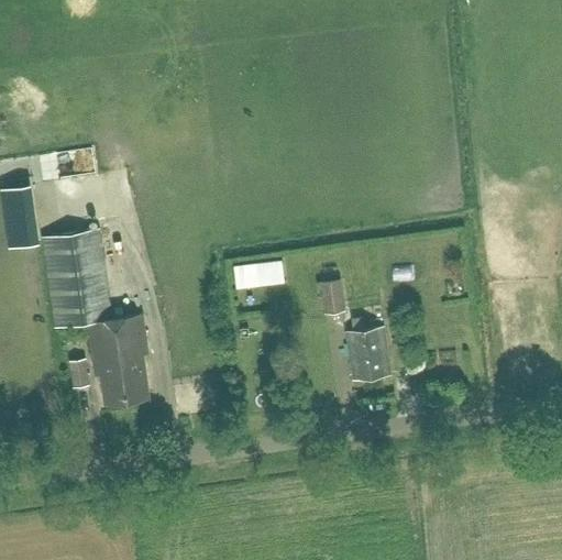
[(30,187),(3,190),(11,248),(37,243),(30,187)]
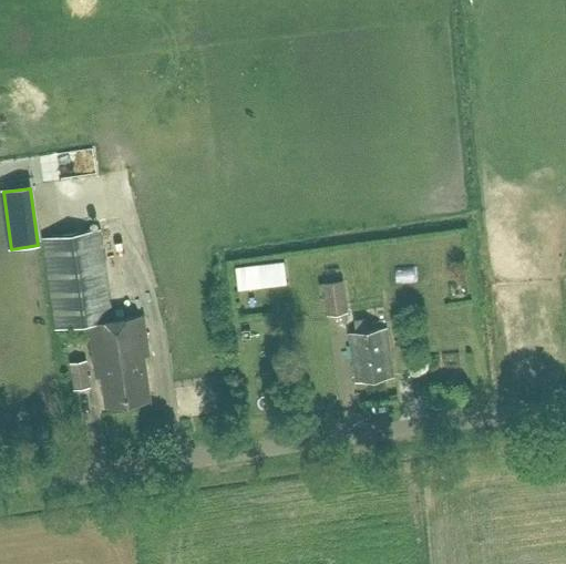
[(105,406),(151,399),(144,357),(150,356),(144,316),(113,320),(100,229),(43,237),(55,328),(89,324),(96,378),(102,377),(105,406)]
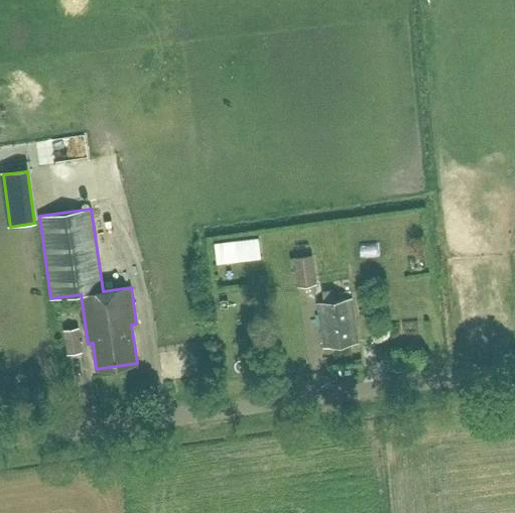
[(259,239),(215,245),(217,266),(261,260),(259,239)]
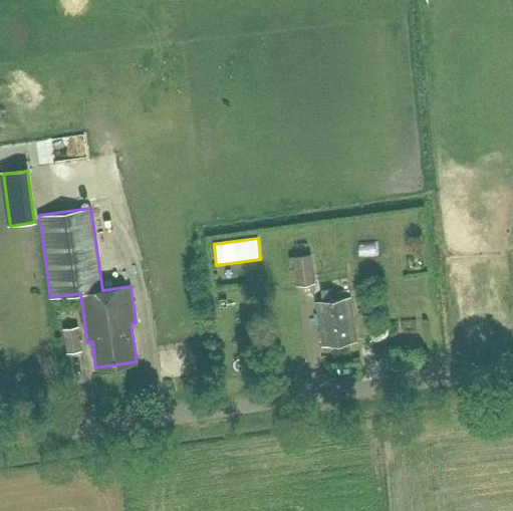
[(295,286),(315,283),(311,254),(292,256),(295,286)]
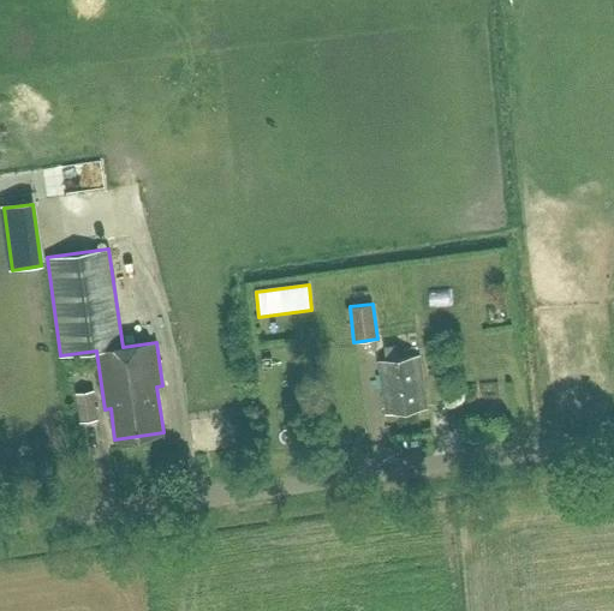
[(386,413),(427,407),(418,354),(377,360),(386,413)]
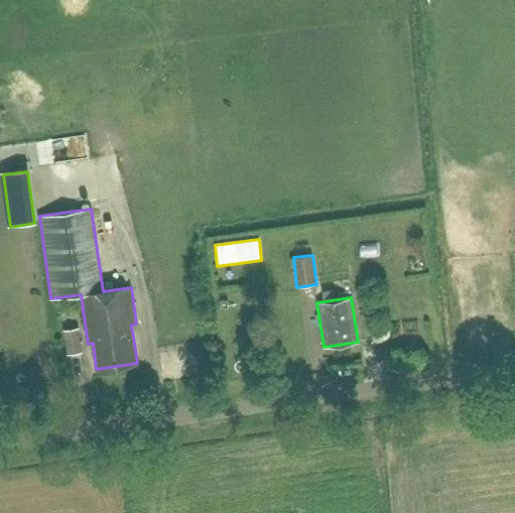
[(78,331),(65,332),(69,357),(82,355),(78,331)]
